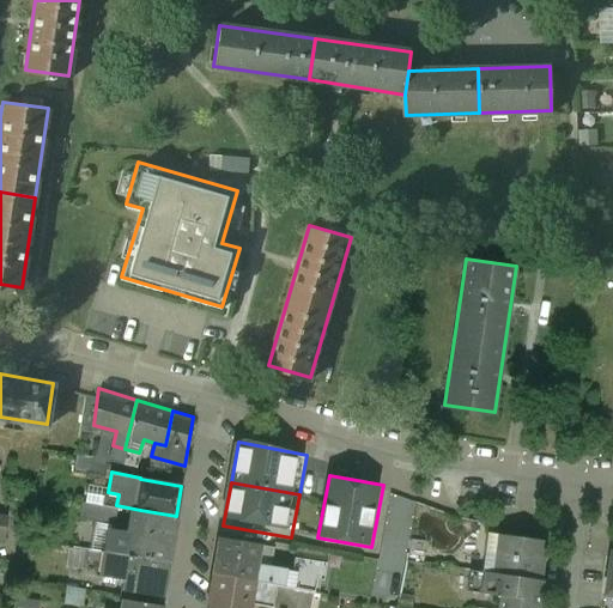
[(424,543),(425,537),(411,535),(417,496),(394,492),(387,537),(424,543)]
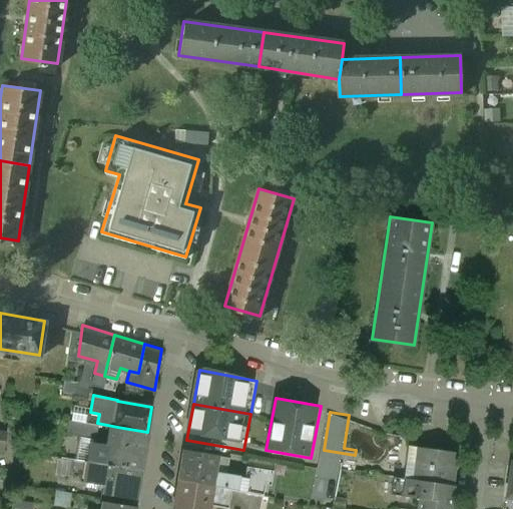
[(147,432),(117,427),(113,451),(111,464),(141,469),(147,432)]
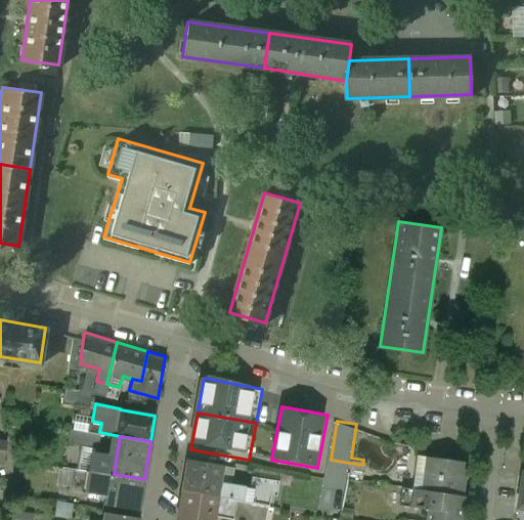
[(98,453),(78,449),(75,468),(86,470),(94,471),(96,457),(97,457),(98,453)]
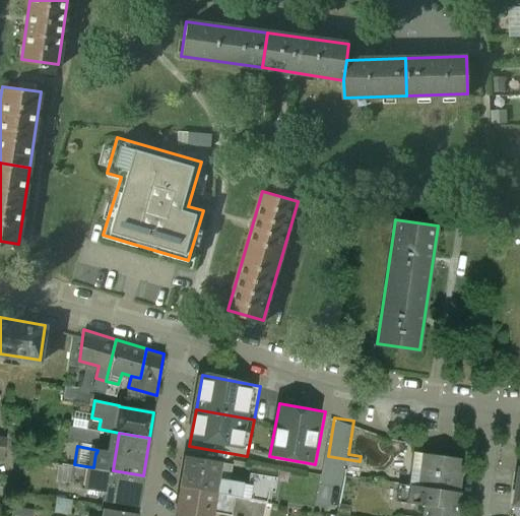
[(109,452),(103,451),(102,454),(96,453),(95,453),(93,467),(113,470),(115,457),(109,455),(109,452)]
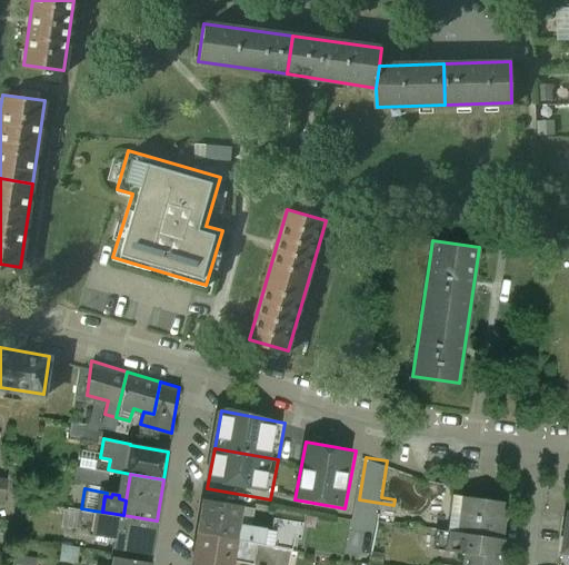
[(507,501),(461,495),(457,532),(468,533),(502,538),(502,536),(500,536),(502,519),(505,519),(507,501)]
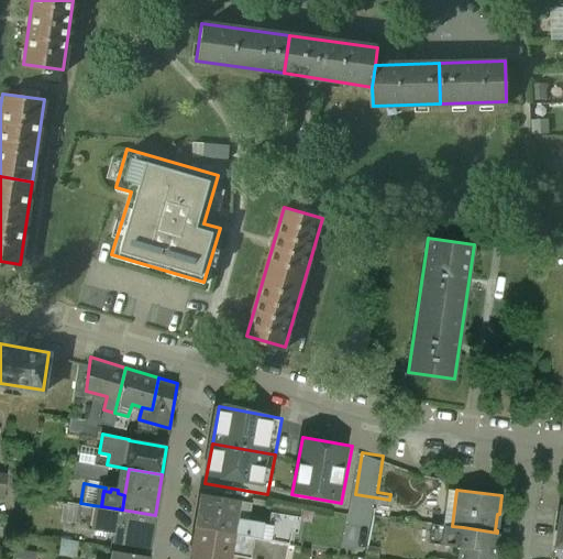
[(239,497),(203,492),(197,526),(232,533),(235,517),(239,497)]
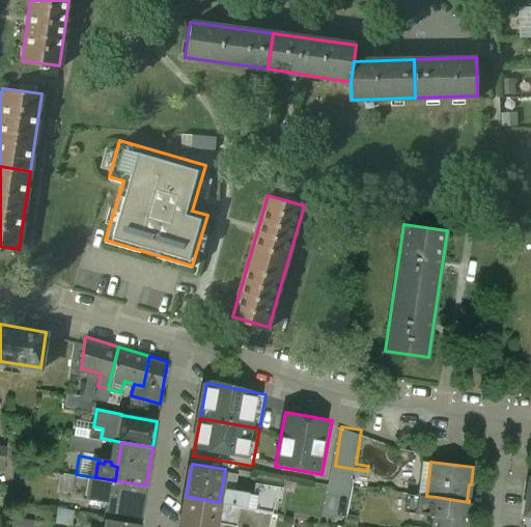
[(95,477),(87,476),(84,498),(111,501),(115,480),(95,477)]
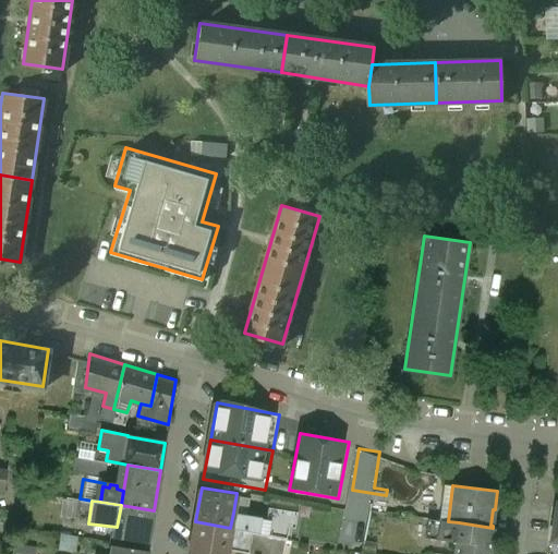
[(154,510),(121,505),(117,527),(116,537),(148,542),(154,510)]
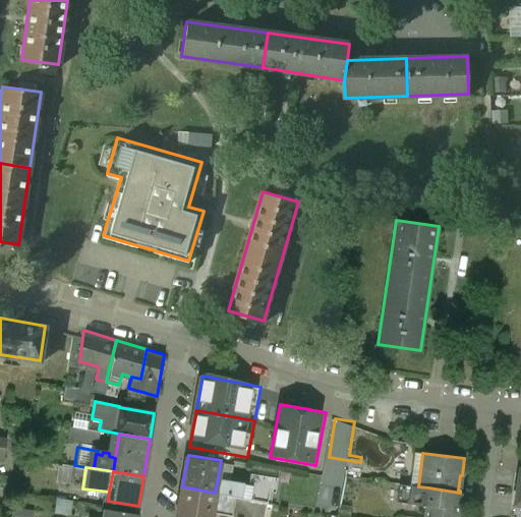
[(277,477),(251,473),(249,484),(254,484),(251,499),(259,500),(258,501),(267,502),(269,491),(275,492),(277,477)]
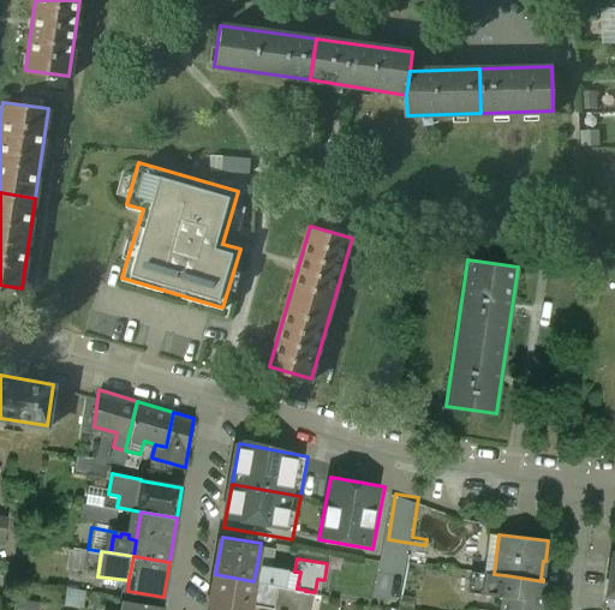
[(425,563),(406,560),(399,605),(415,608),(417,586),(422,587),(425,563)]
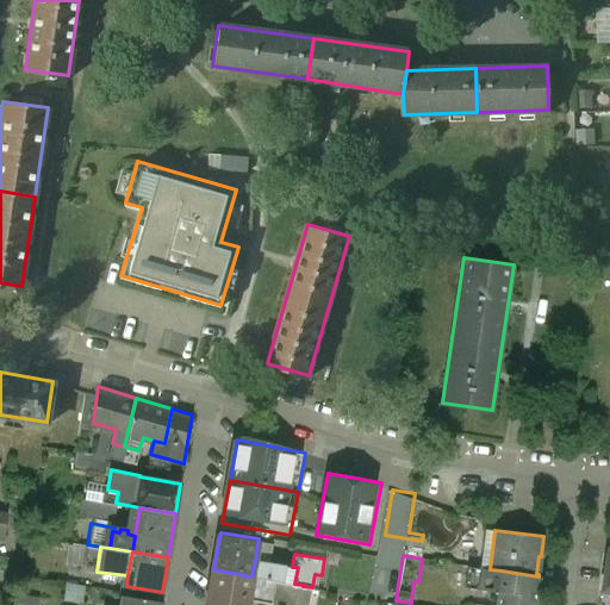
[(292,567),(255,560),(251,577),(294,584),(298,567),(292,567)]
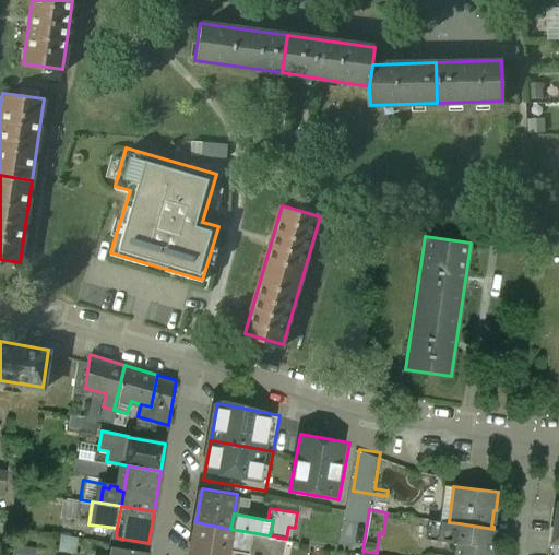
[(449,522),(428,519),(425,538),(458,542),(460,523),(449,522)]
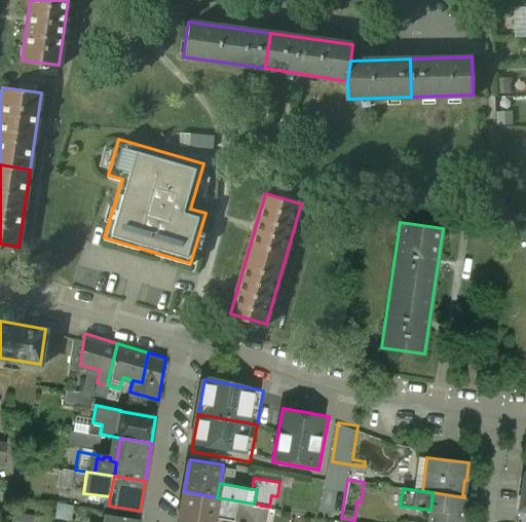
[(184,491),(178,521),(212,521),(214,517),(217,497),(184,491)]
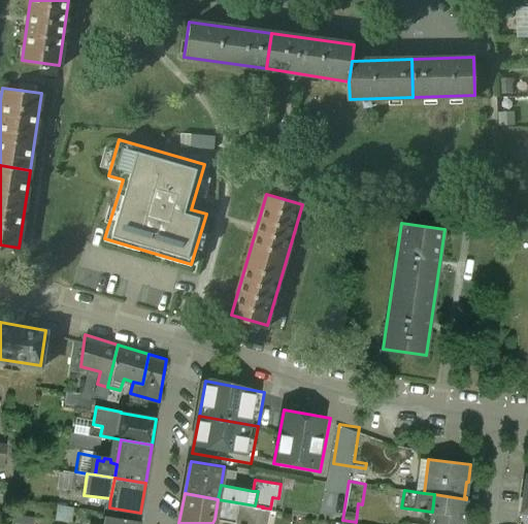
[(463,523),(466,499),(434,494),(432,512),(430,523),(463,523)]
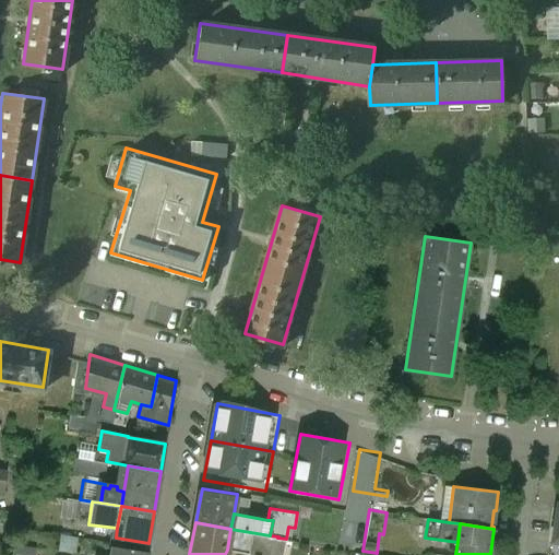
[(270,535),(230,529),(227,550),(248,553),(247,554),(274,554),(277,538),(270,535)]
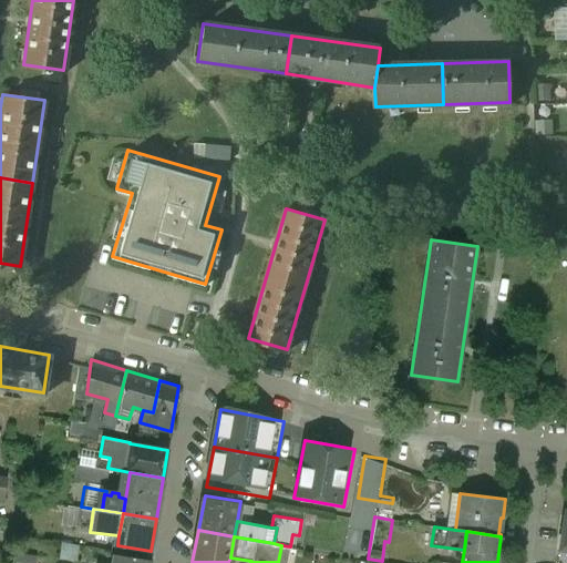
[(63,539),(61,553),(79,555),(80,541),(63,539)]
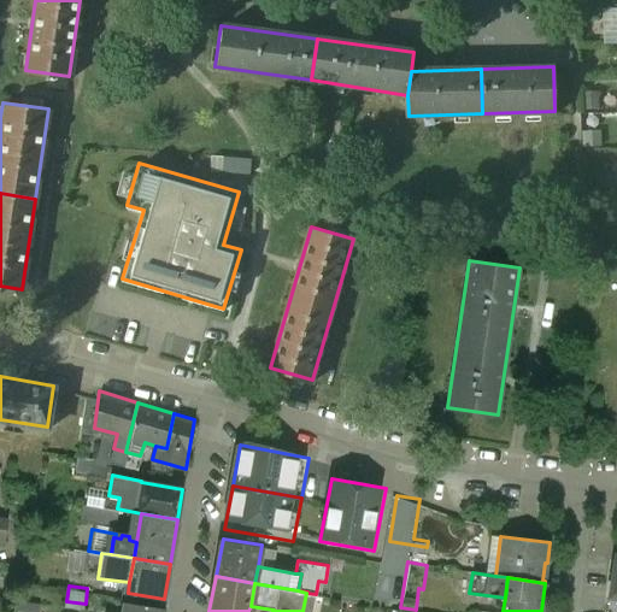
[(39,611),(40,601),(19,599),(17,611),(39,611)]
